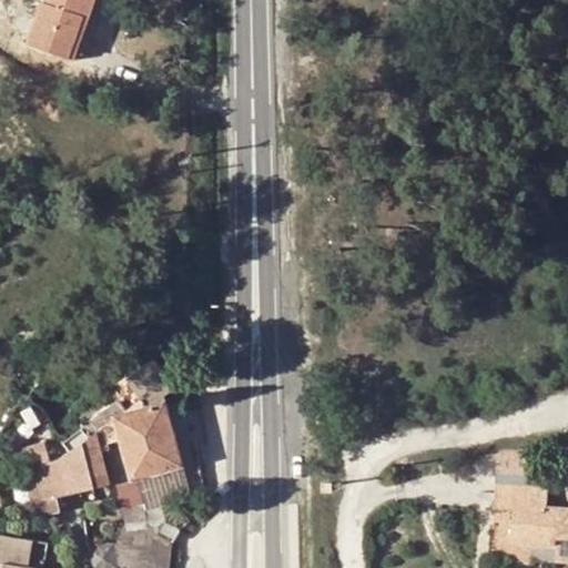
[(90,17),(94,0),(48,0),(48,2),(42,0),(38,16),(28,41),(70,57),(84,14),(90,17)]
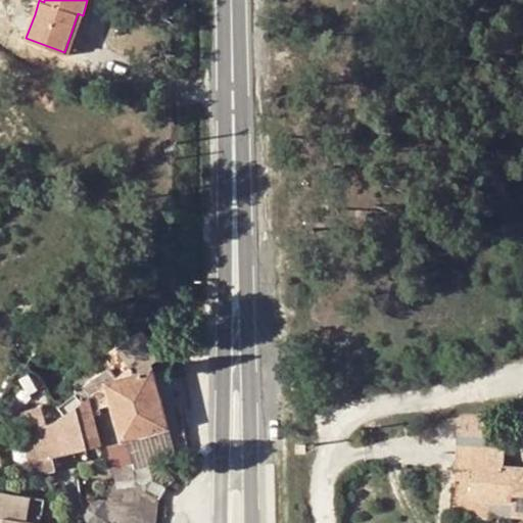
[(39,0),(44,2),(44,0),(33,0),(31,5),(34,6),(31,13),(35,14),(39,0)]
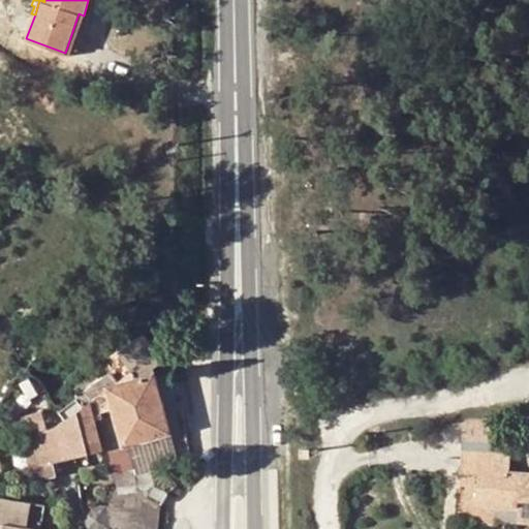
[(65,53),(73,55),(89,17),(84,16),(79,13),(65,53)]
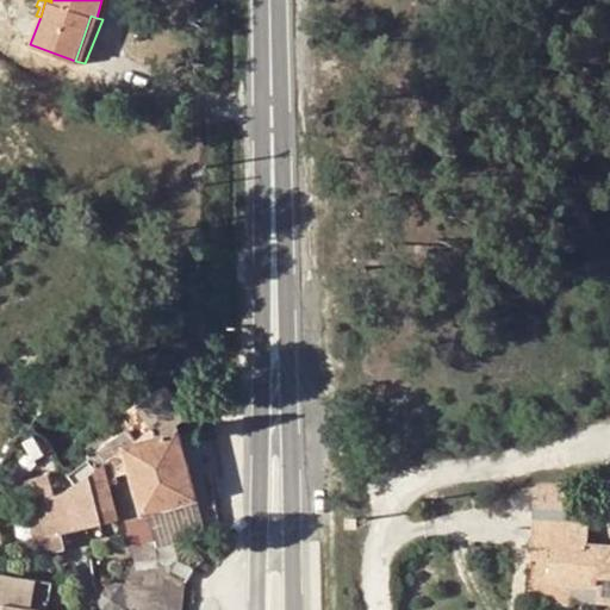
[(170,383),(138,402),(156,430),(188,411),(170,383)]
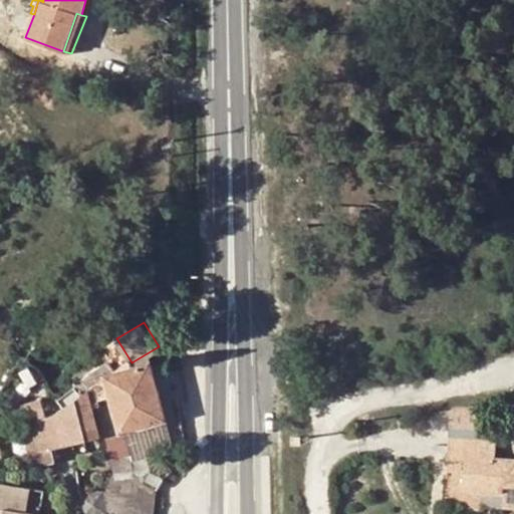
[(115,433),(122,431),(165,420),(150,360),(131,365),(114,339),(66,372),(74,386),(57,398),(63,406),(53,416),(25,423),(33,453),(100,436),(96,420),(110,417),(115,433)]
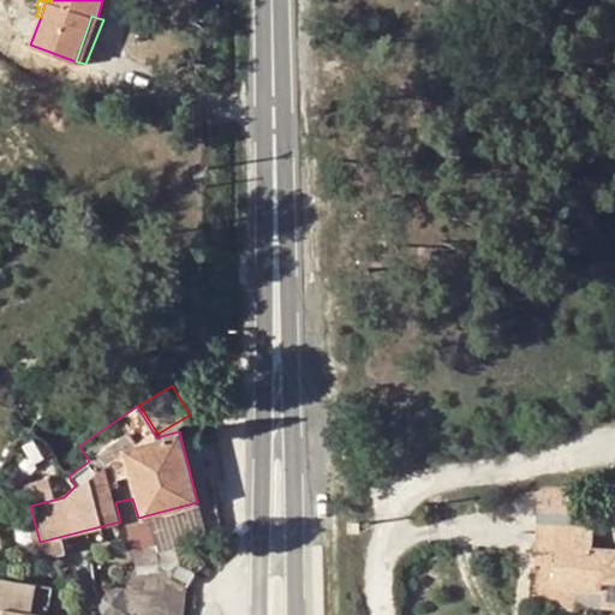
[(155,550),(206,537),(197,502),(147,515),(155,550)]
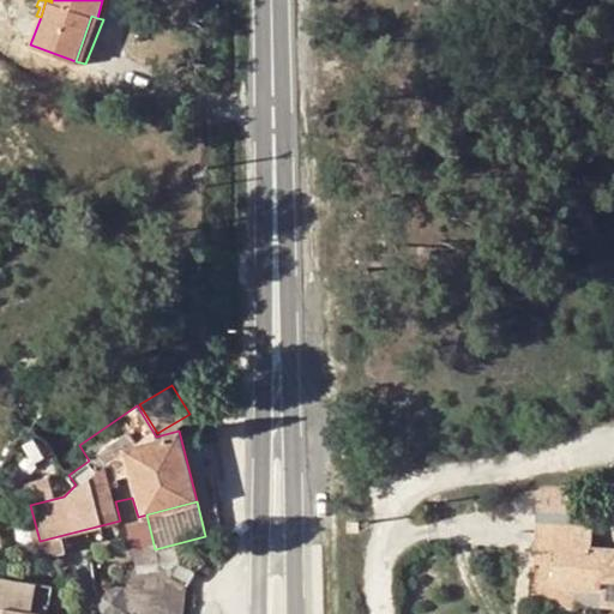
[(347,523),(348,535),(359,534),(359,522),(347,523)]
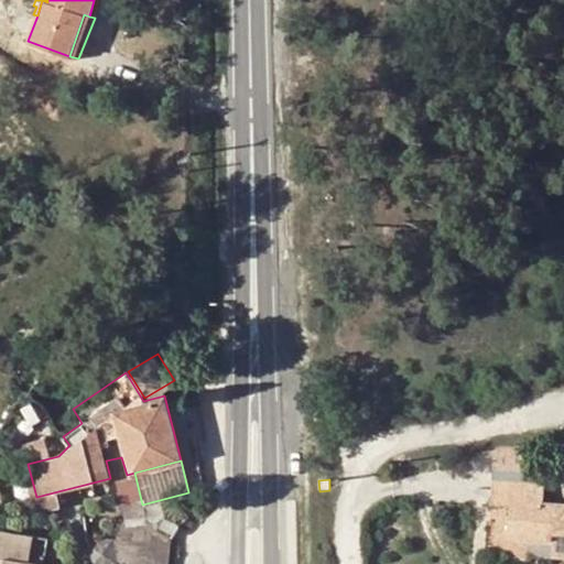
[(563,512),(544,511),(545,500),(546,483),(495,480),(492,502),(511,503),(508,539),(554,542),(553,555),(563,555),(563,512)]
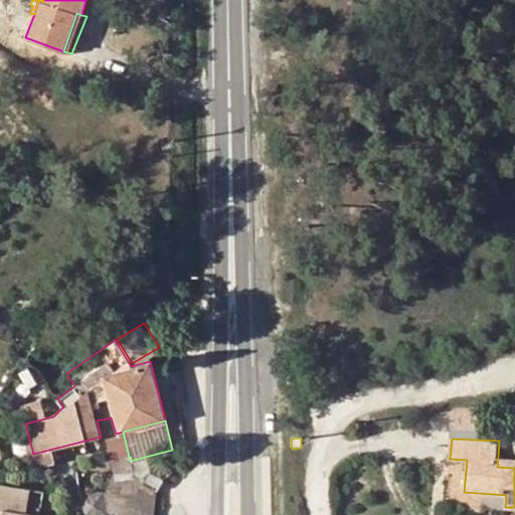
[(497,467),(514,468),(514,458),(498,457),(497,467)]
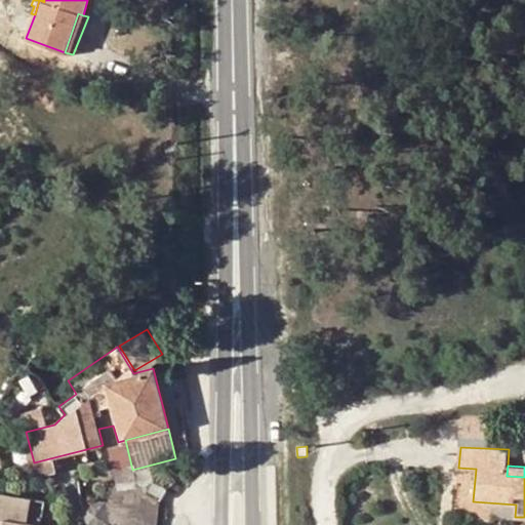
[(36,524),(25,523),(30,498),(0,493),(0,518),(2,519),(0,524),(36,524)]
